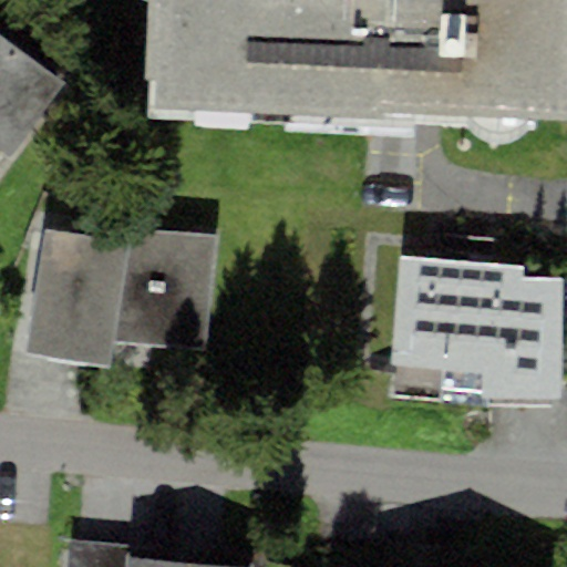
[(566,0),(146,0),(143,75),(154,76),(152,112),(383,124),(384,109),(566,117),(566,0)]
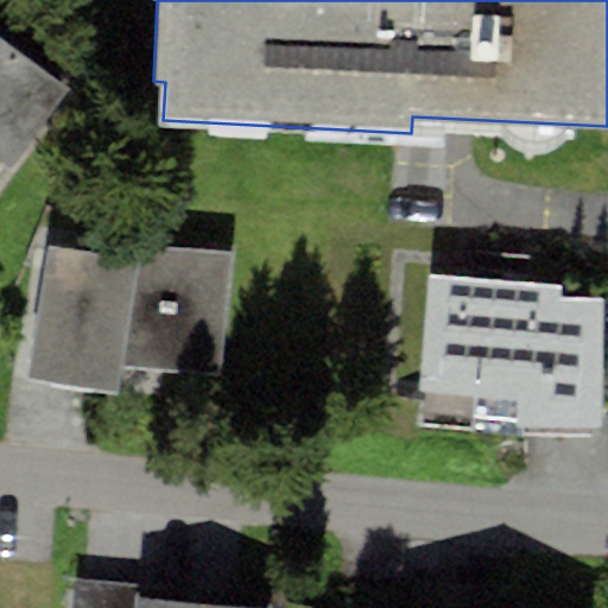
[(0,162),(1,160),(13,170),(71,90),(0,38),(0,162)]
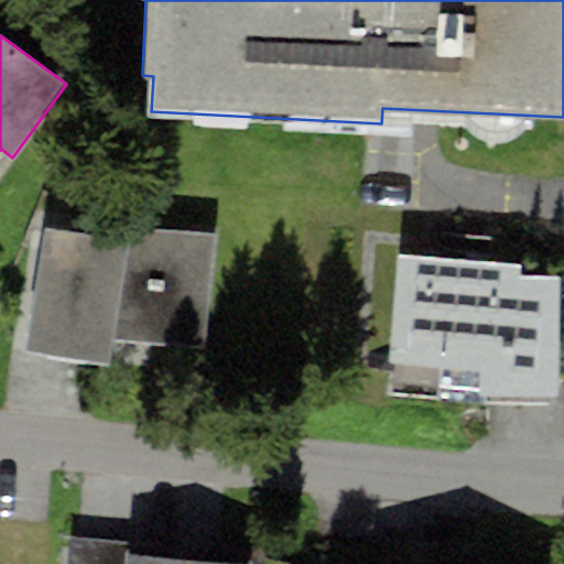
[(203,349),(215,234),(130,230),(130,240),(44,228),(23,353),(109,362),(114,342),(203,349)]
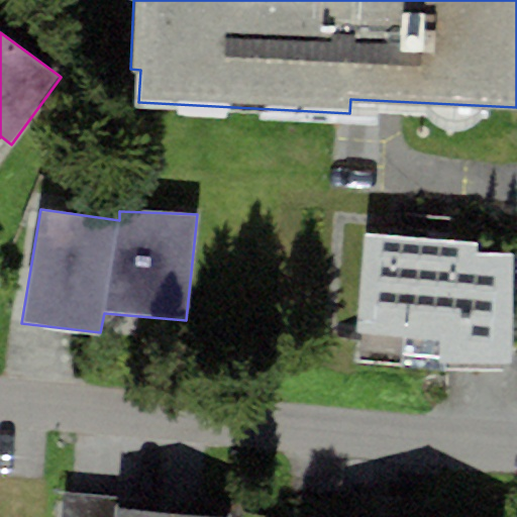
[(478,241),(364,235),(357,333),(441,337),(440,366),(510,370),(516,253),(478,251),(478,241)]
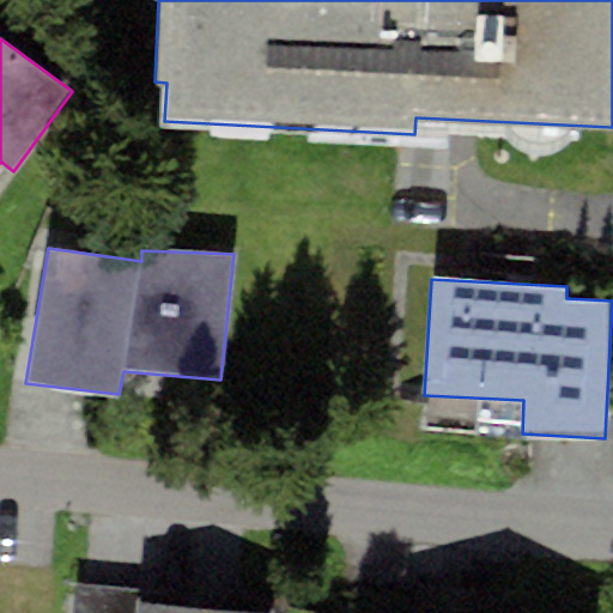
[(133,612),(134,604),(135,589),(66,583),(64,612),(133,612)]
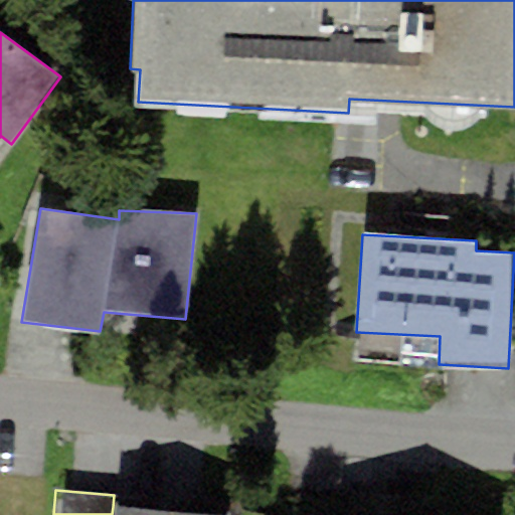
All buildings are outlined.
